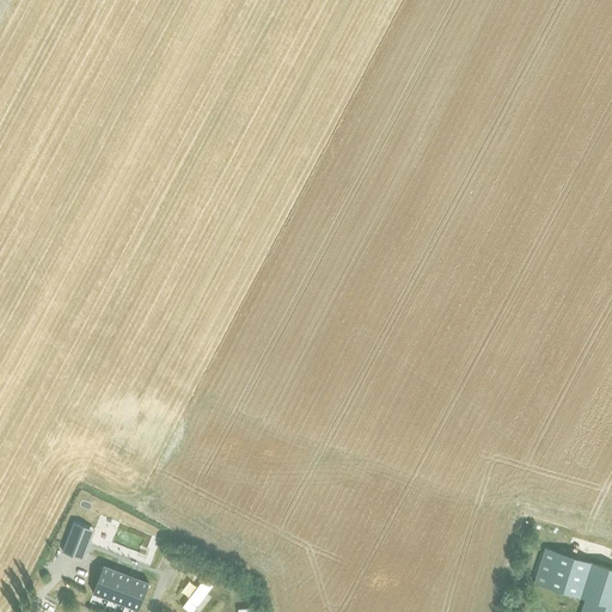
[(68,534),(62,550),(83,558),(89,543),(68,534)]
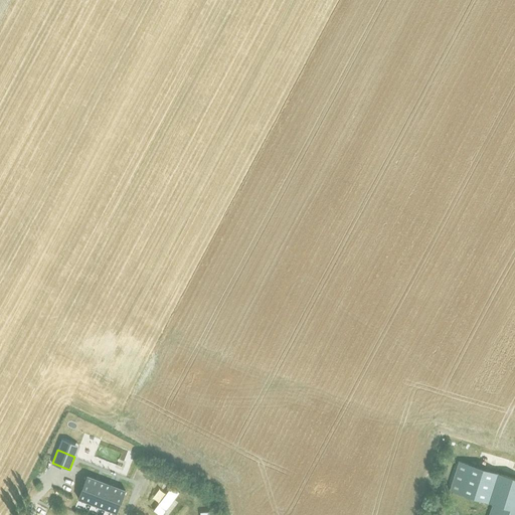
[(488,503),(497,474),(459,461),(450,490),(488,503)]
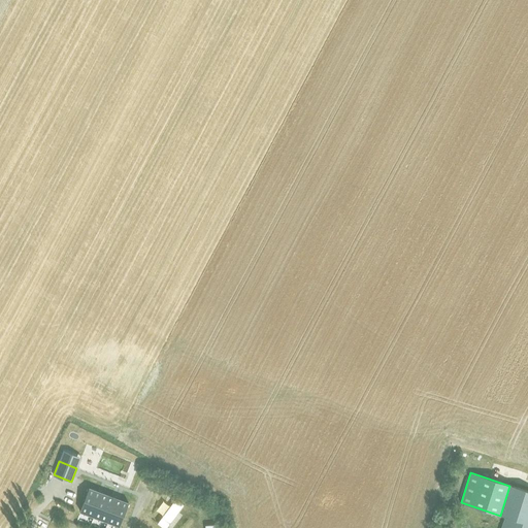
[(96,517),(110,522),(119,525),(127,503),(89,488),(80,510),(96,517)]
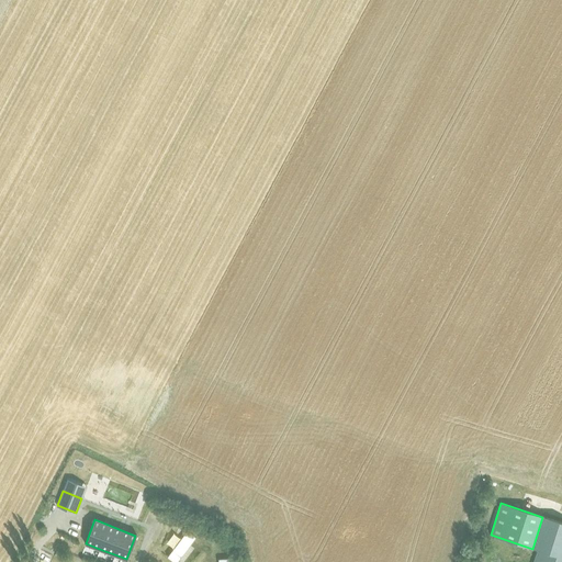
[(187,530),(167,557),(173,561),(176,561),(195,537),(187,530)]
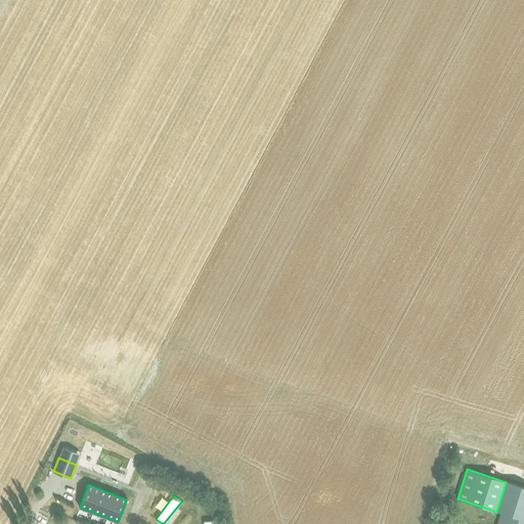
[(523,523),(523,520),(500,513),(496,523),(523,523)]
